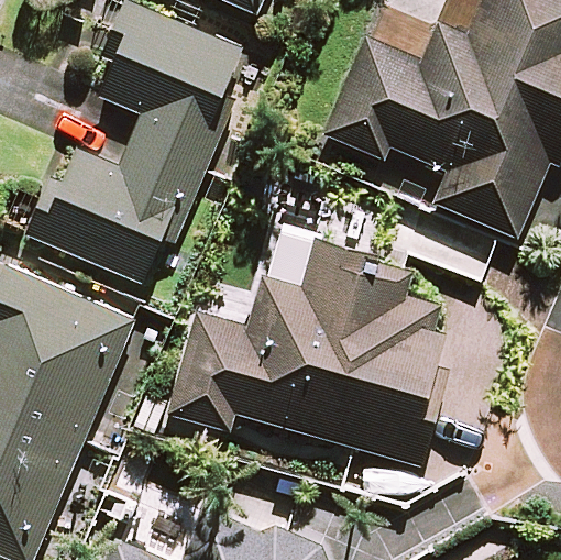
[(264,0),(228,0),(259,13),(264,0)]
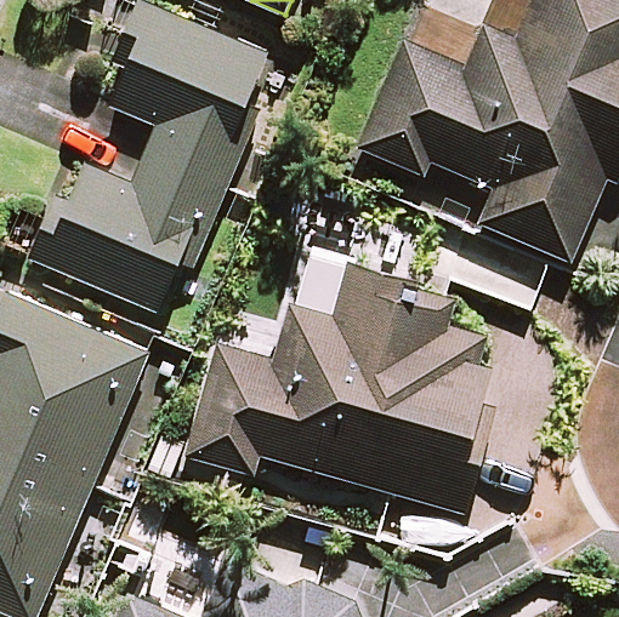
[(618,0),(535,0),(520,40),(487,27),(470,70),(427,53),(405,44),(363,150),(427,176),(432,163),(497,188),(482,224),(574,262),(618,148),(618,0)]
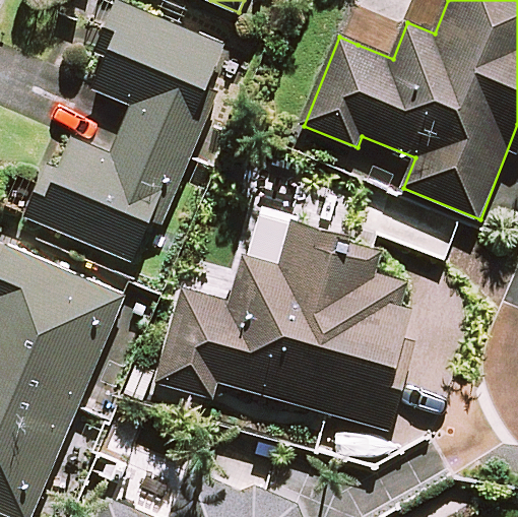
[(228,47),(120,1),(84,85),(134,107),(112,158),(70,140),(36,219),(133,261),(152,216),(163,220),(215,98),(207,94),(228,47)]
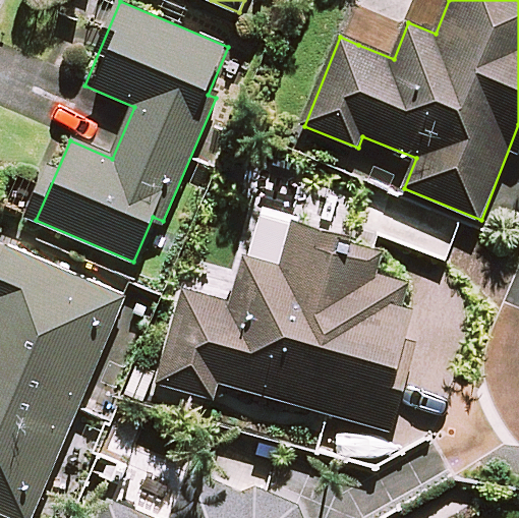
[(392,433),(419,340),(404,336),(412,305),(407,303),(413,284),(378,274),(382,259),(334,244),(336,235),(258,213),(232,303),(186,290),(159,383),(216,400),(221,383),(392,433)]
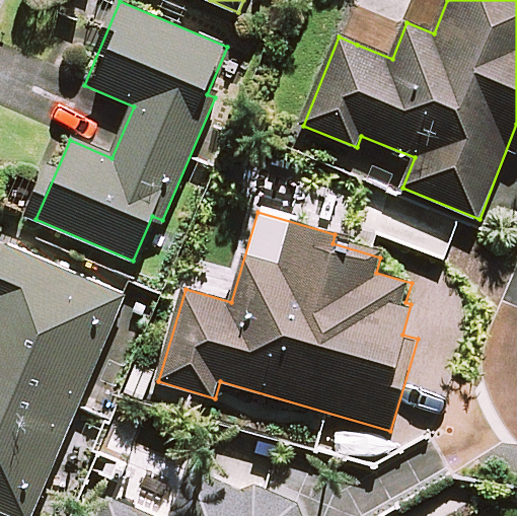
[(32,515),(125,296),(8,246),(0,265),(0,509),(15,515),(32,515)]
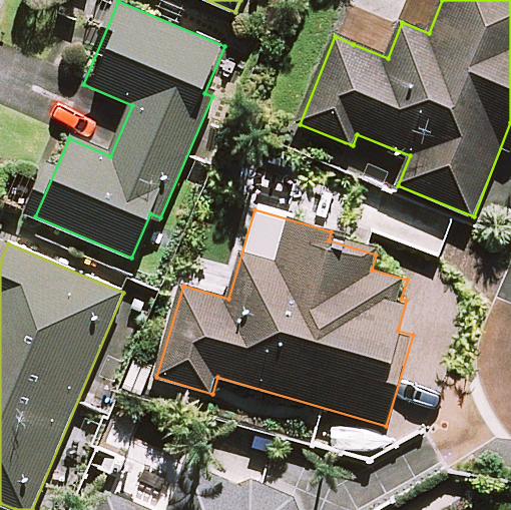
[(145,420),(122,408),(103,443),(126,455),(145,420)]
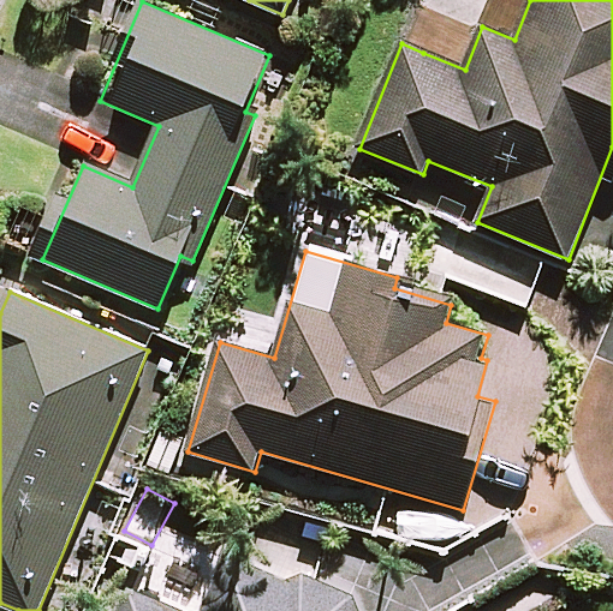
[(356,610),(358,604),(225,550),(200,610),(190,610),(130,586),(118,610),(356,610)]
